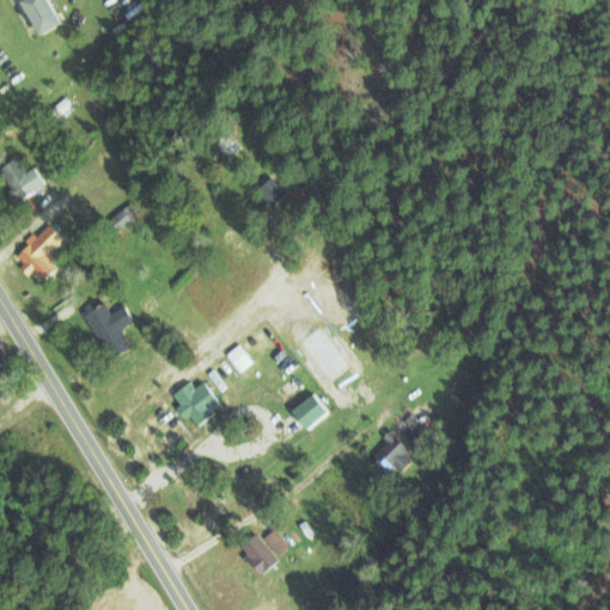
[(59,24),(46,0),(19,0),(38,36),(59,24)]
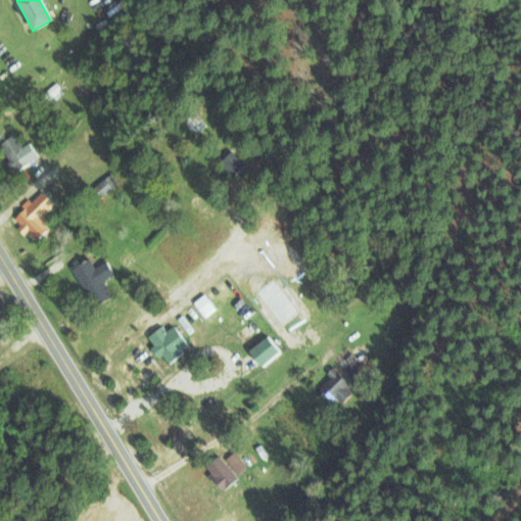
[(209,125),(189,107),(178,119),(199,136),(209,125)]
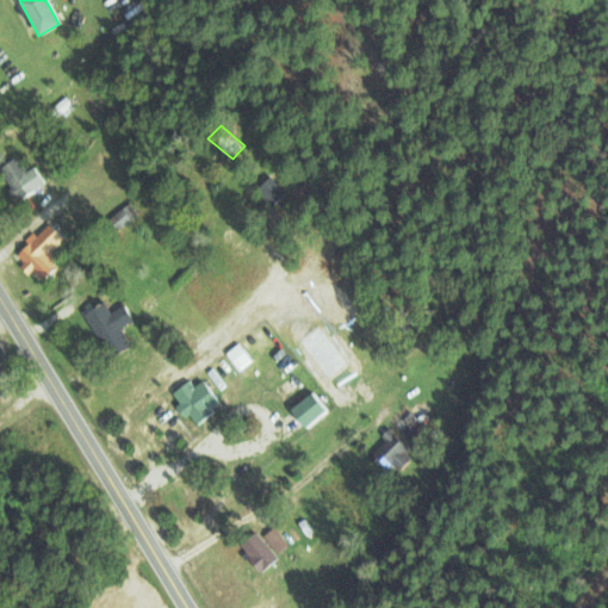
[(47,184),(36,167),(28,173),(18,157),(0,168),(0,172),(18,202),(47,184)]
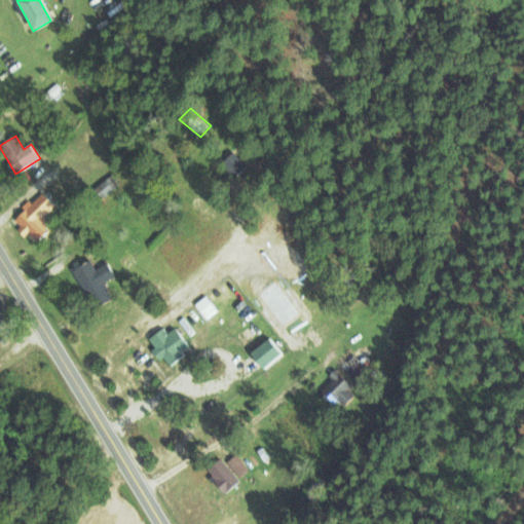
[(222,163),(237,179),(248,167),(232,153),(222,163)]
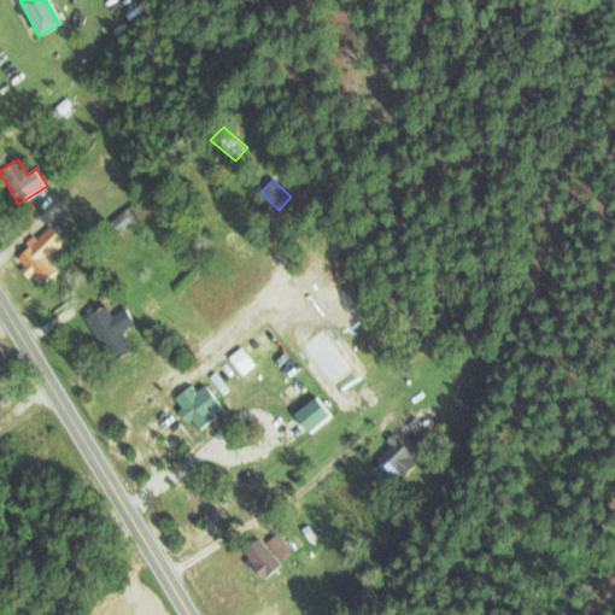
[(138,218),(127,209),(112,226),(123,235),(138,218)]
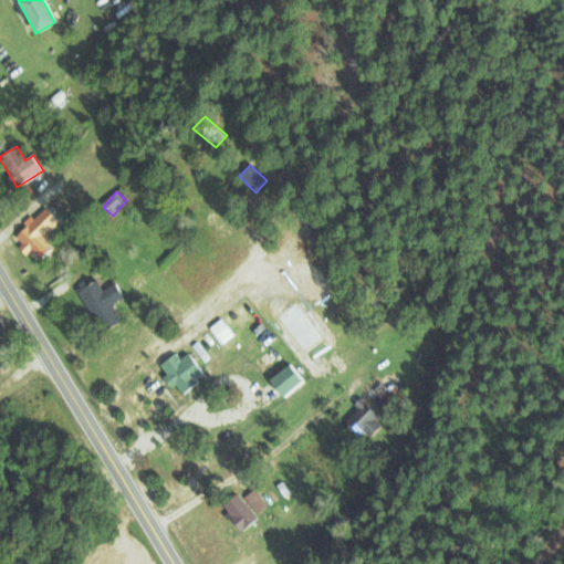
[(54,248),(44,236),(58,225),(44,210),(16,236),(38,262),(54,248)]
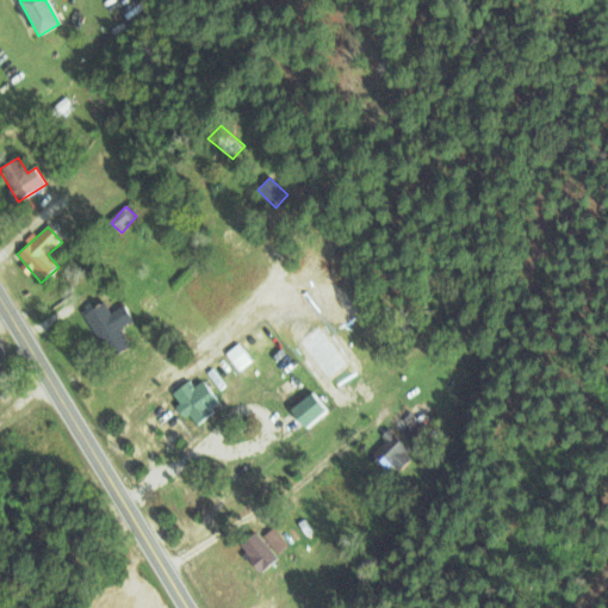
[(84,315),(112,359),(131,347),(121,329),(134,321),(124,306),(111,315),(104,303),(84,315)]
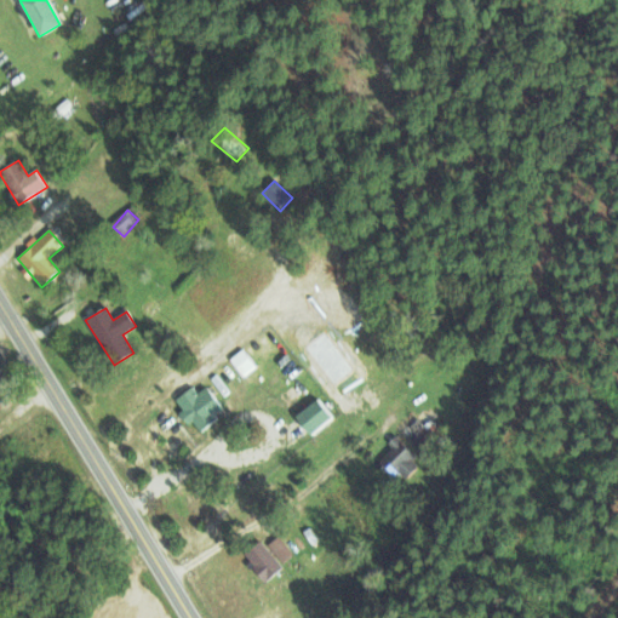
[(258,368),(242,350),(230,361),(245,378),(258,368)]
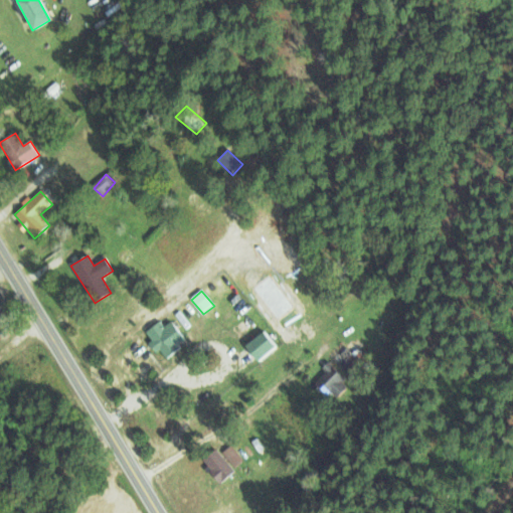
[(170,323),(165,327),(160,321),(144,336),(167,360),(187,342),(170,323)]
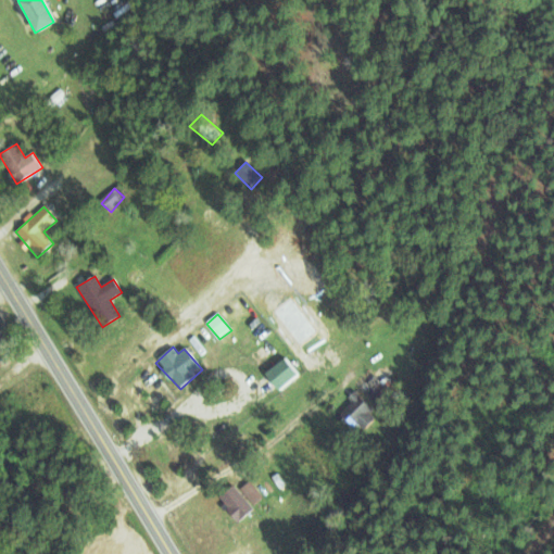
[(264,375),(278,392),(300,375),(286,357),(264,375)]
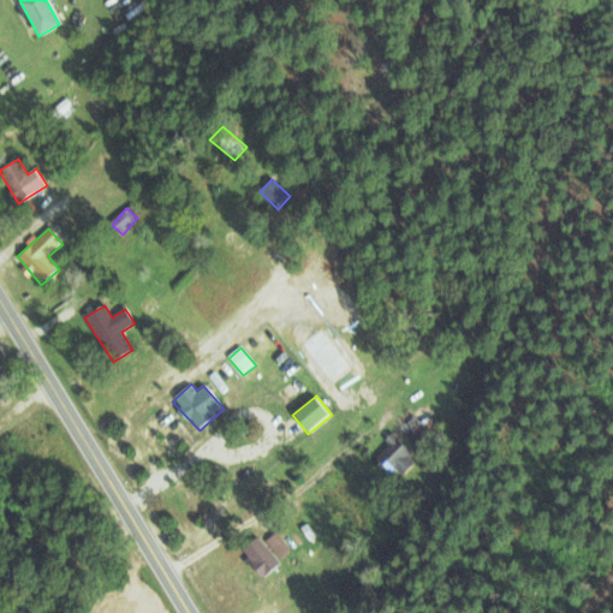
[(418,448),(432,434),(412,418),(400,433),(418,448)]
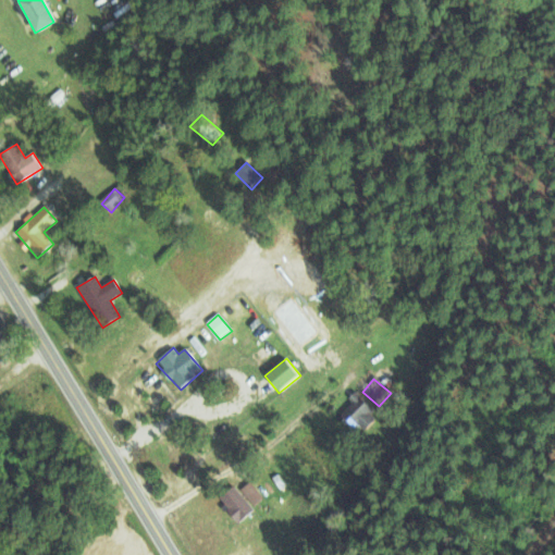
[(362,432),(378,417),(358,396),(337,416),(350,431),(357,426),(362,432)]
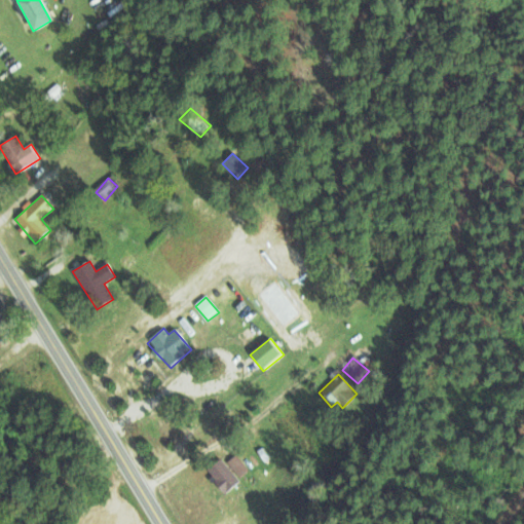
[(36,460),(54,454),(51,444),(33,451),(36,460)]
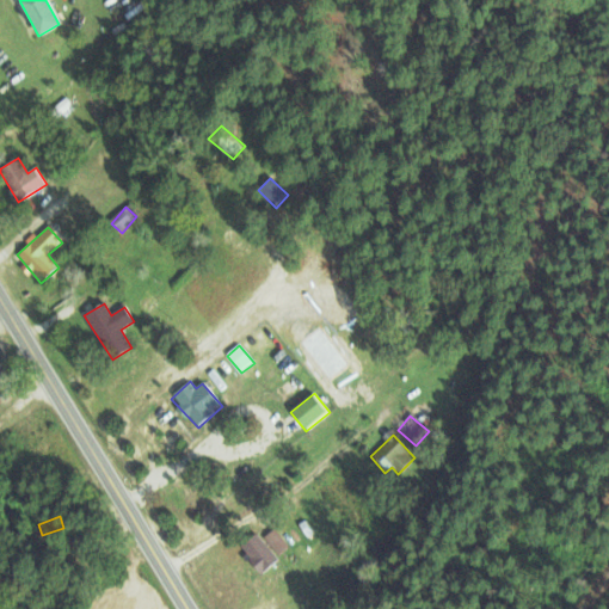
[(240,547),(260,574),(276,563),(257,535),(240,547)]
